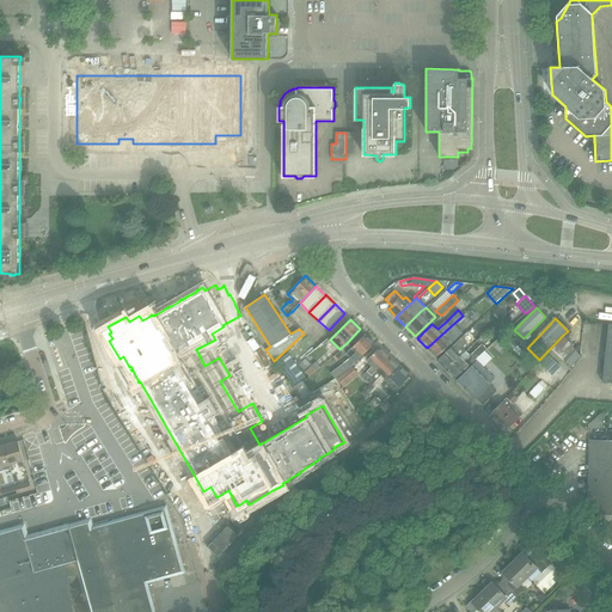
[(463,334),(453,324),(427,348),(436,357),(463,334)]
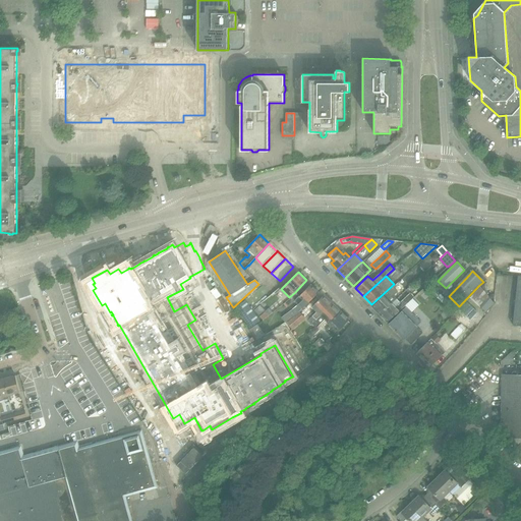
[(310,284),(309,286),(299,296),(294,300),(298,304),(291,310),(282,317),(285,323),(302,309),(307,304),(319,292),(310,284)]
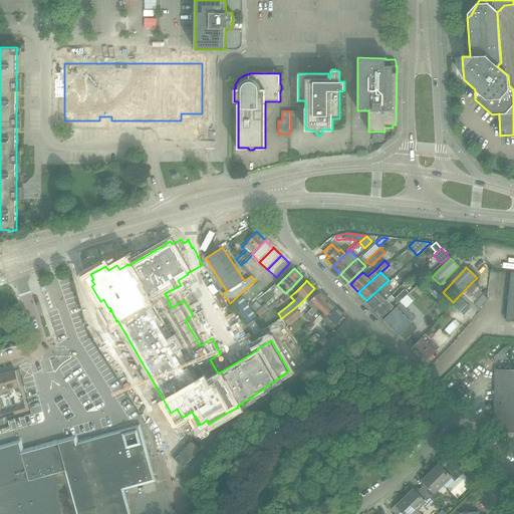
[(486,304),(495,294),(479,280),(470,289),(486,304)]
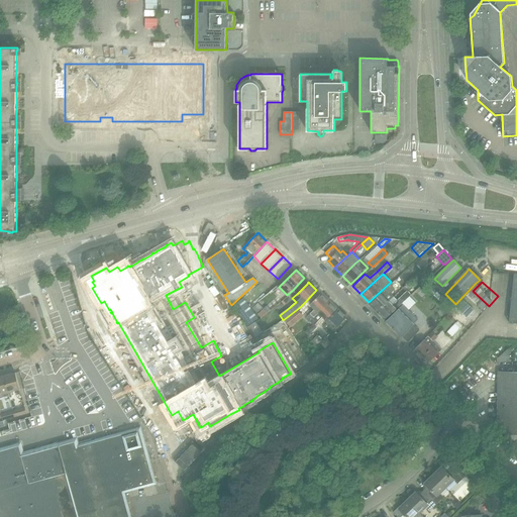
[(395,289),(391,284),(369,304),(376,311),(388,301),(389,302),(394,297),(391,294),(395,289)]
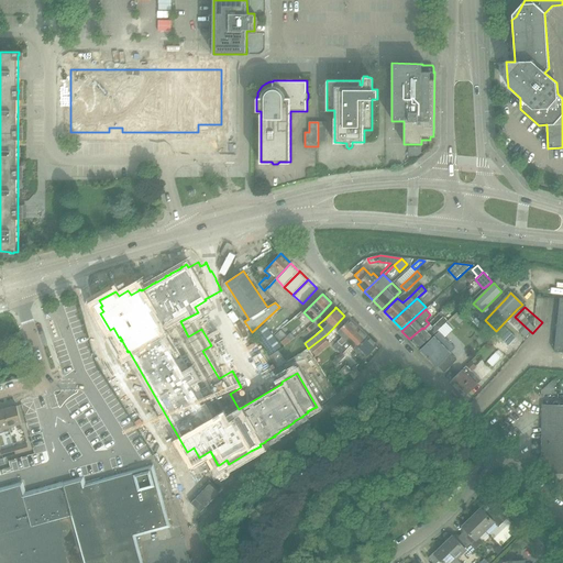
[(448,321),(443,317),(434,324),(433,324),(431,327),(429,323),(423,329),(422,328),(409,339),(419,348),(427,340),(448,321)]
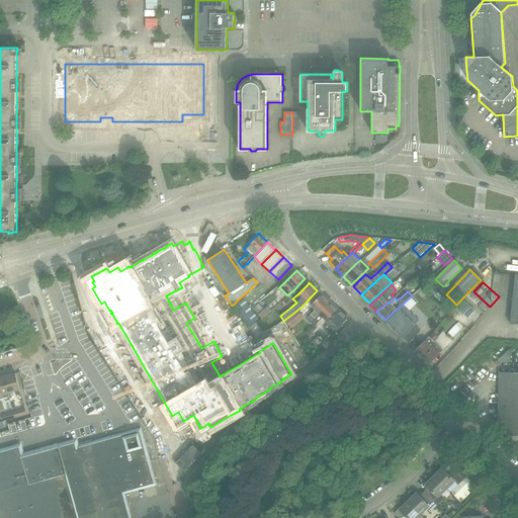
[(322,293),(315,300),(311,306),(315,310),(306,319),(310,323),(330,300),(322,293)]
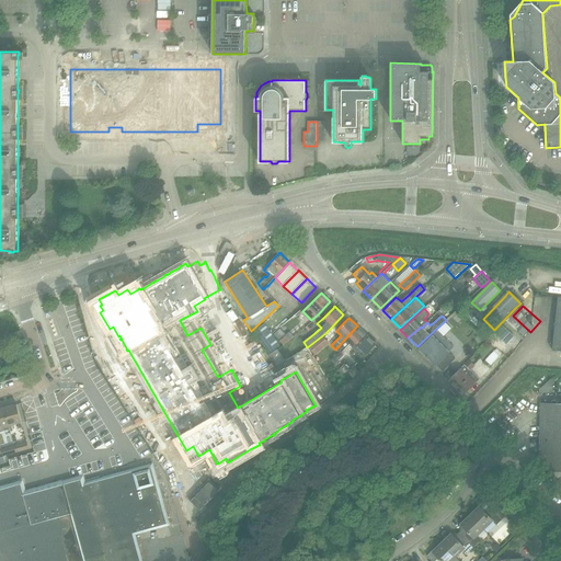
[(263,323),(252,332),(268,354),(278,346),(263,323)]
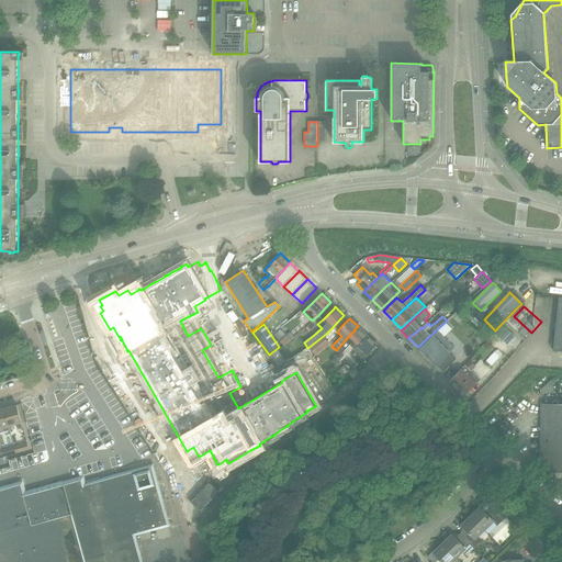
[(503,325),(495,334),(507,346),(515,337),(503,325)]
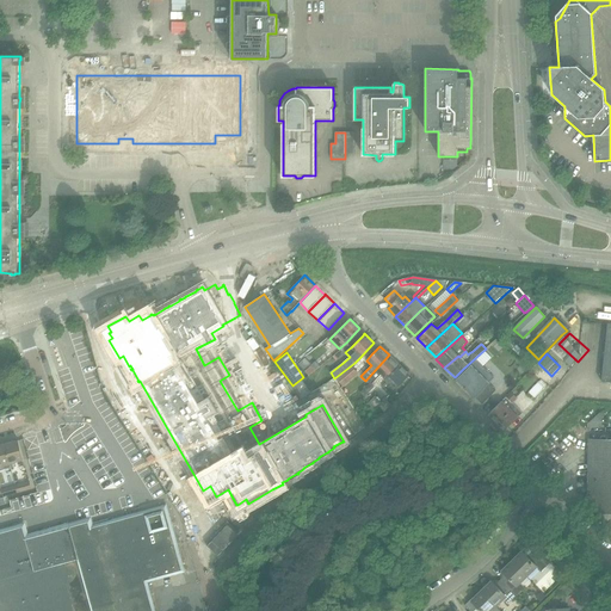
[(400,365),(389,355),(365,381),(369,384),(360,392),(365,400),(369,396),(368,394),(375,387),(372,384),(381,375),(383,377),(382,378),(384,381),(400,365)]
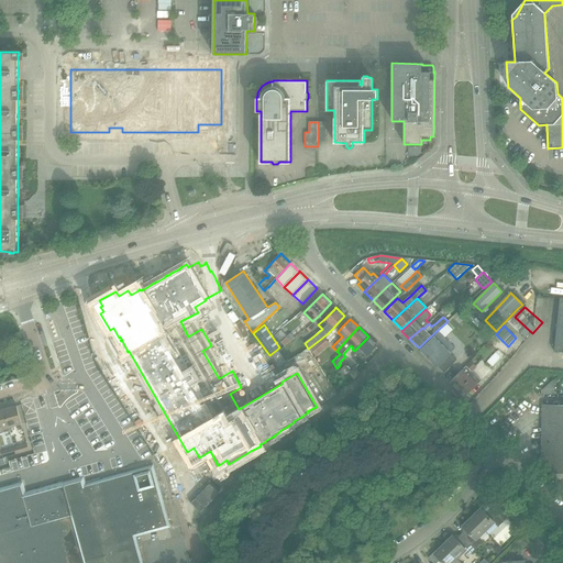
[(439,331),(420,350),(438,366),(444,373),(457,360),(451,353),(455,348),(439,331)]
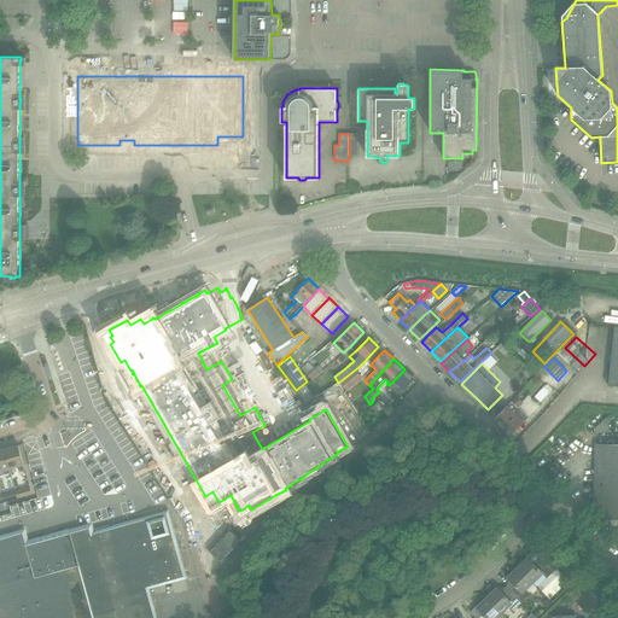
[(320,374),(316,369),(309,375),(314,380),(320,374)]
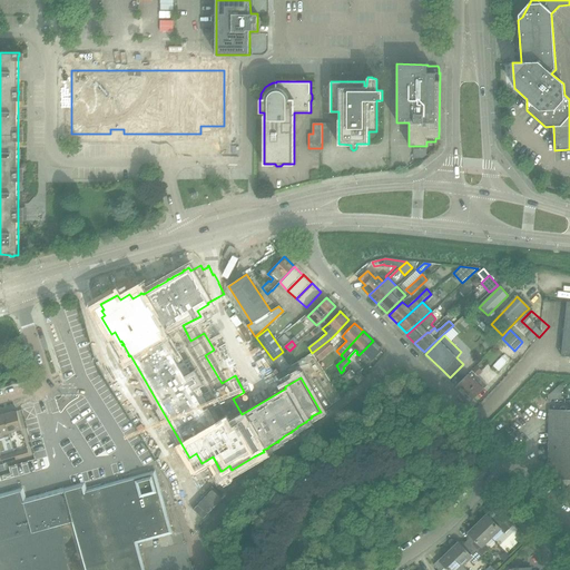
[(327,341),(314,353),(320,360),(334,349),(327,341)]
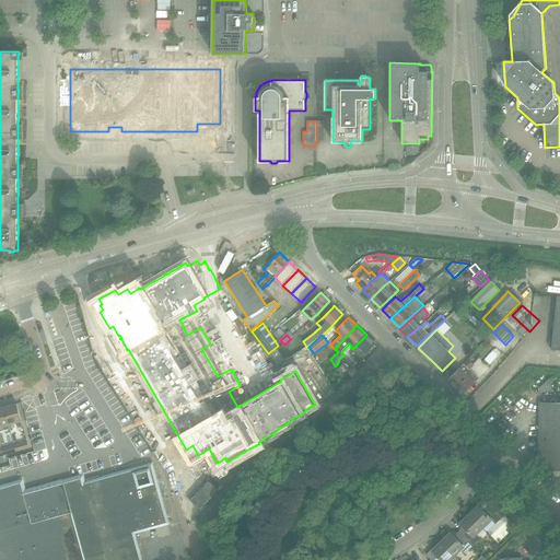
[(375,343),(366,335),(352,349),(353,350),(356,349),(363,357),(375,343)]
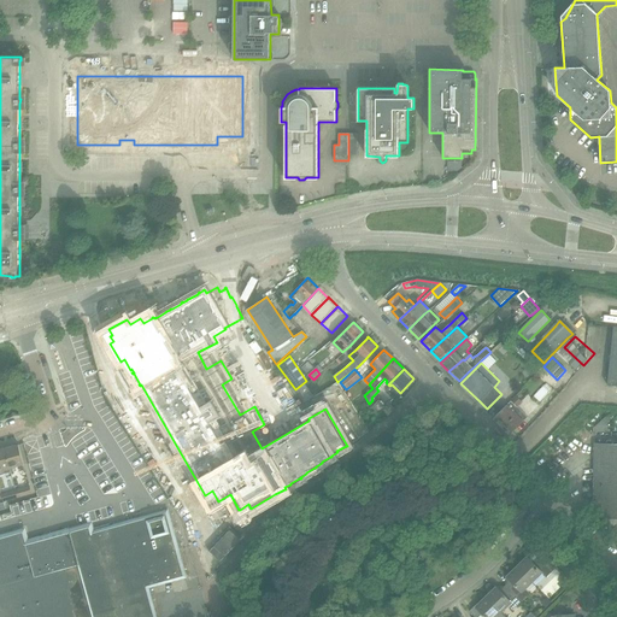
[(548,392),(539,401),(546,407),(556,398),(548,392)]
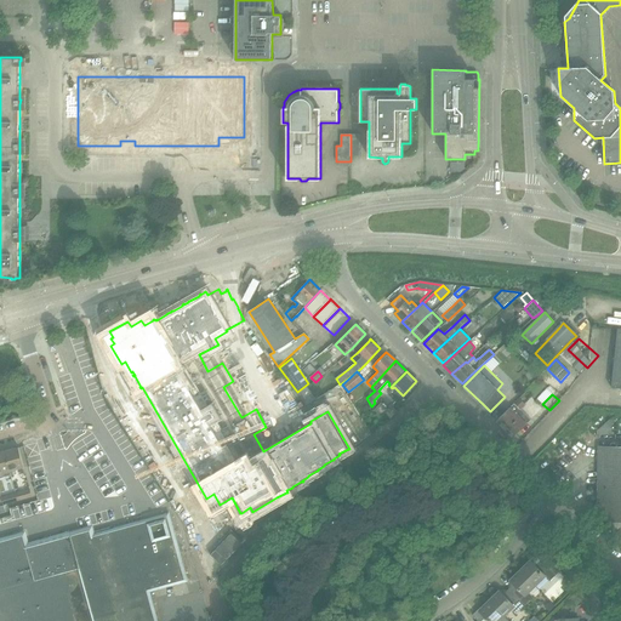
[(313,396),(303,402),(306,405),(315,399),(313,396)]
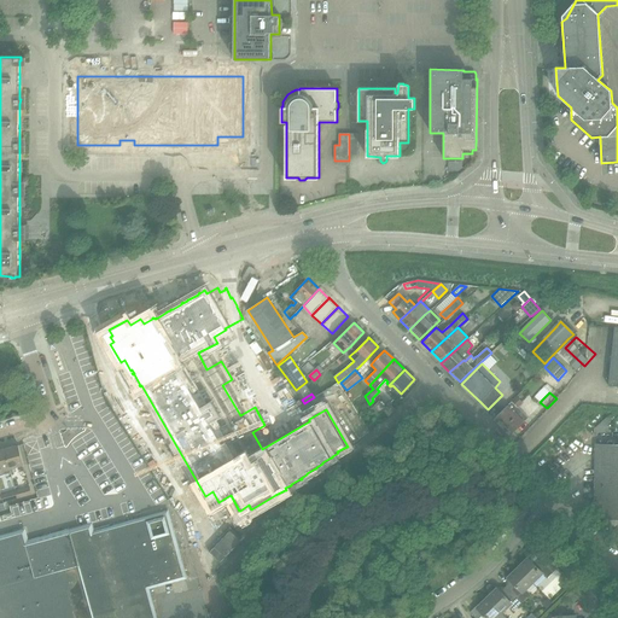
[(516,396),(496,417),(513,433),(522,425),(528,418),(518,407),(522,402),(516,396)]
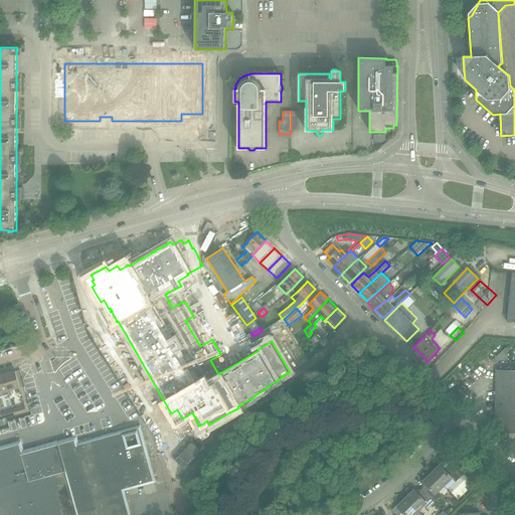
[(323,347),(329,341),(325,337),(319,343),(323,347)]
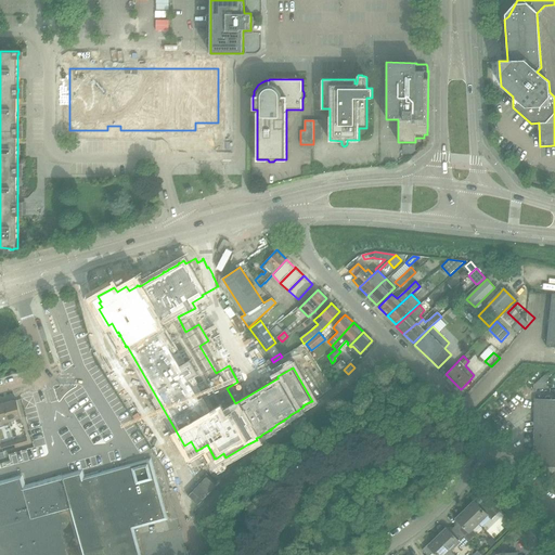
[(16,399),(3,403),(9,421),(16,418),(17,422),(23,421),(16,399)]
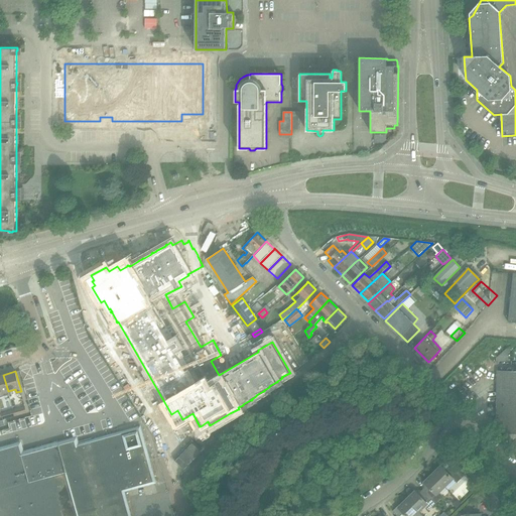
[(515,371),(497,372),(497,402),(515,402),(515,371)]
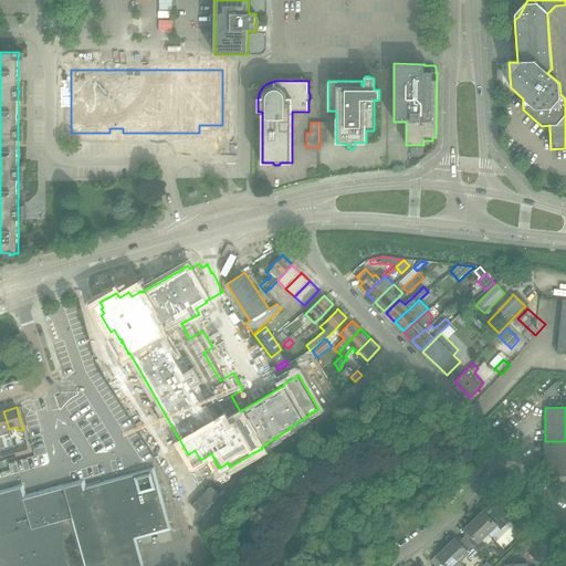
[(10,432),(9,429),(3,411),(0,411),(0,430),(2,430),(3,435),(10,432)]
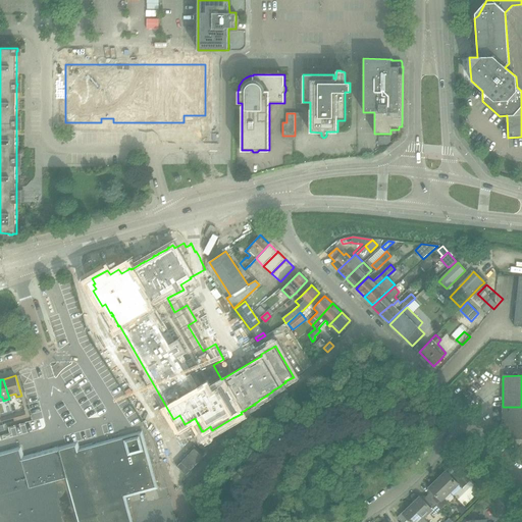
[(521,407),(503,407),(502,437),(521,437),(521,407)]
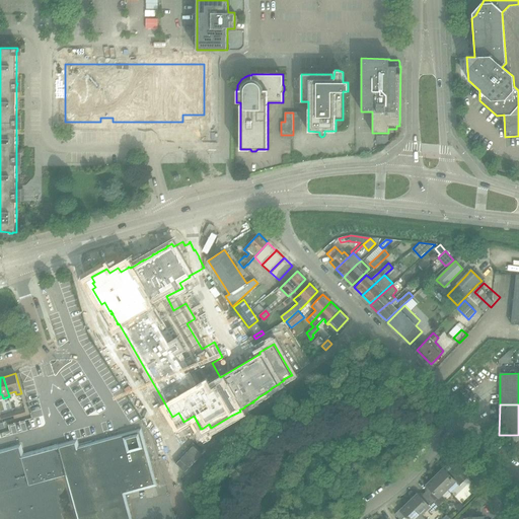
[(25,409),(13,413),(15,419),(26,416),(25,409)]
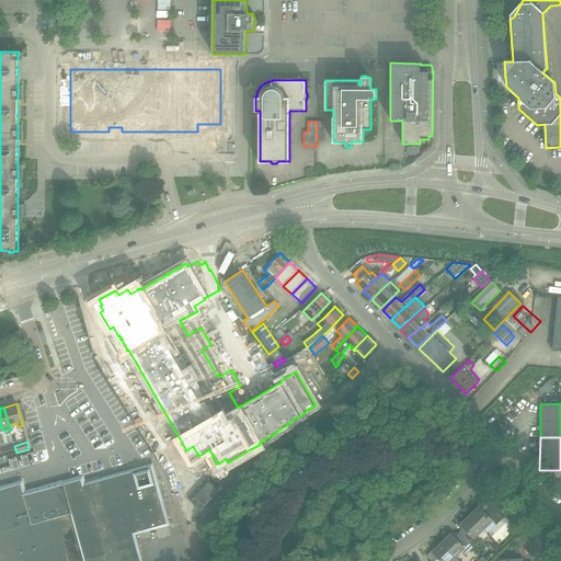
[(16,453),(14,446),(1,449),(3,456),(16,453)]
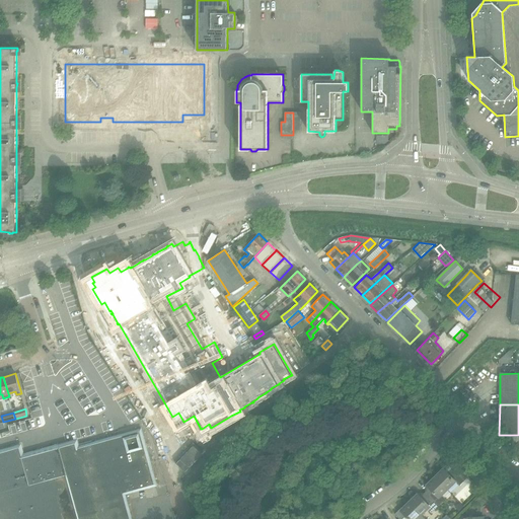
[(138,431),(61,452),(60,447),(53,449),(55,454),(34,459),(33,454),(22,457),(21,454),(19,455),(18,453),(0,457),(0,518),(130,518),(124,494),(152,486),(154,483),(141,433),(138,431)]
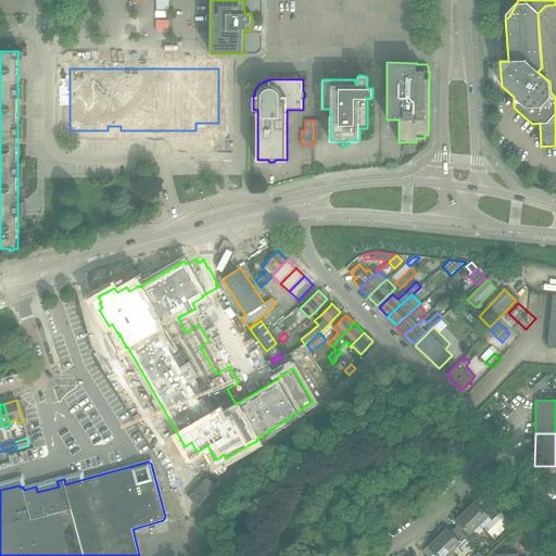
[(497,515),(484,501),(479,506),(475,502),(466,512),(479,525),(488,516),(492,520),(497,515)]
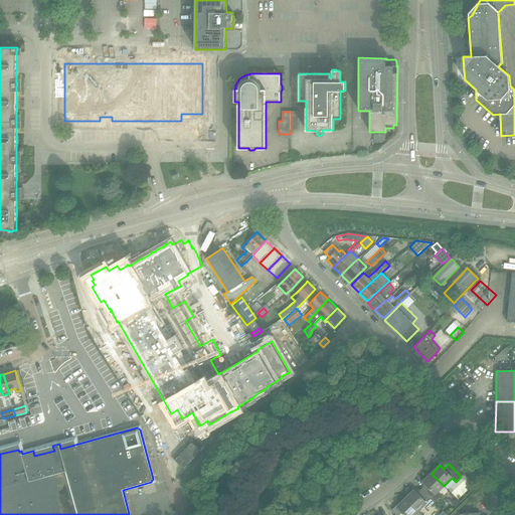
[(444,486),(432,474),(422,482),(426,485),(422,490),(435,503),(442,495),(438,491),(444,486)]
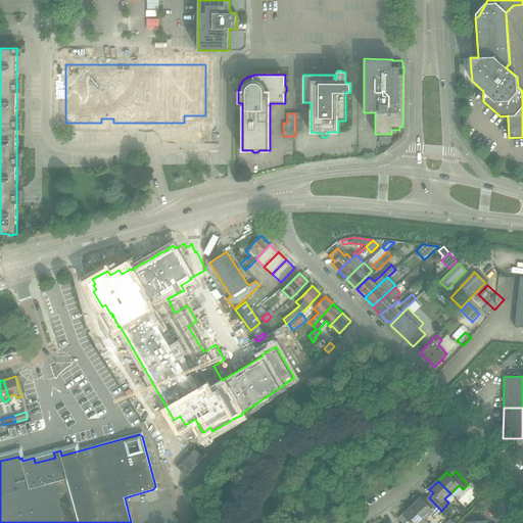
[(441,511),(429,497),(424,502),(421,497),(412,506),(424,519),(430,513),(434,517),(441,511)]
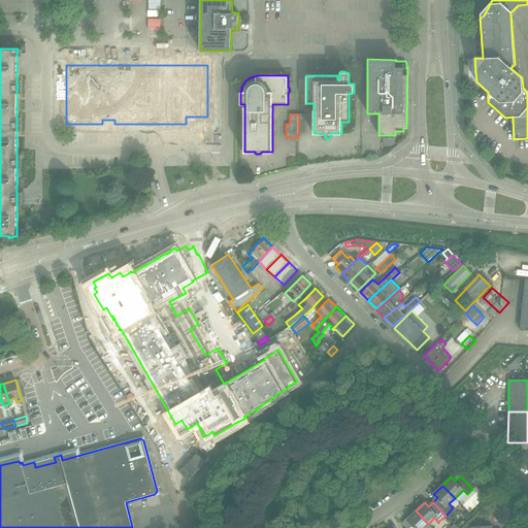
[(423,527),(428,524),(416,510),(407,519),(407,520),(405,522),(404,521),(401,523),(405,527),(423,527)]
